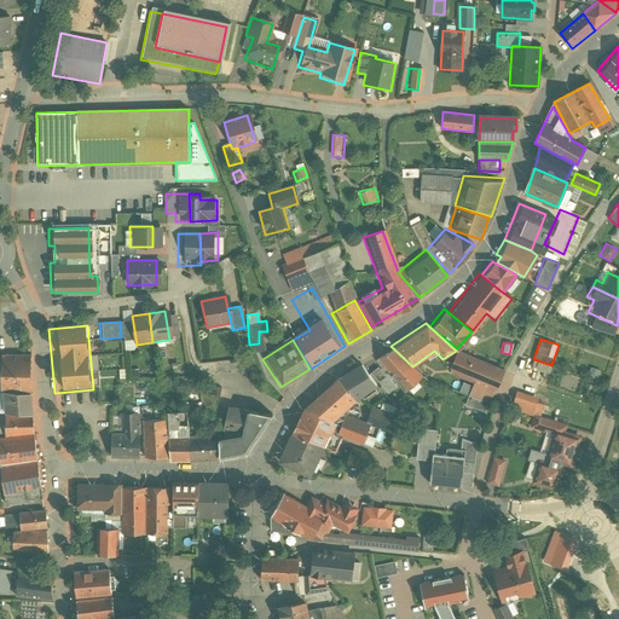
[(391,347),(375,360),(401,392),(417,379),(391,347)]
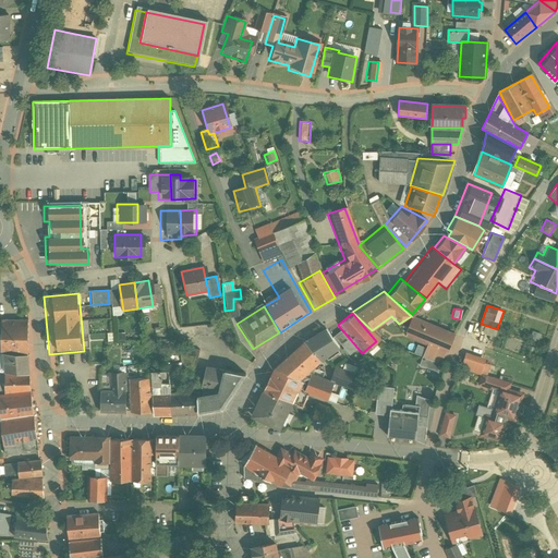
[(441,364),(455,334),(411,316),(398,347),(441,364)]
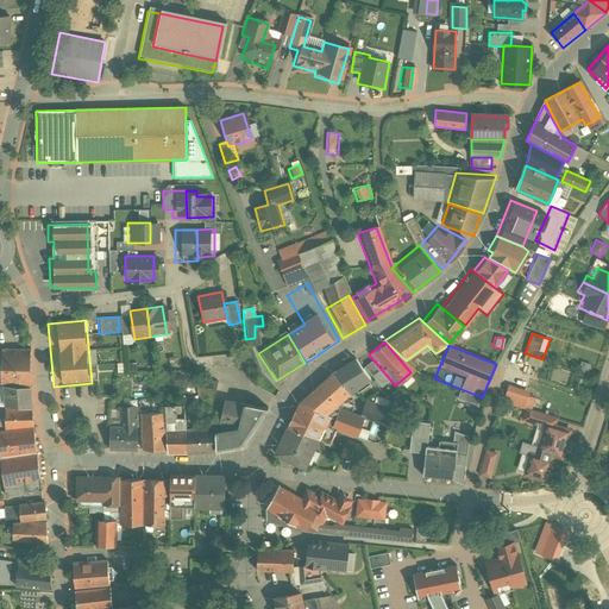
[(29,351),(0,350),(0,384),(29,384),(29,351)]
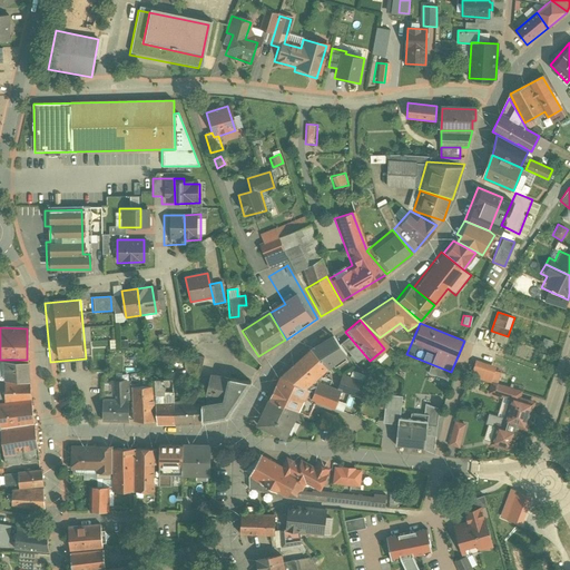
[(328,335),(307,351),(323,370),(343,354),(328,335)]
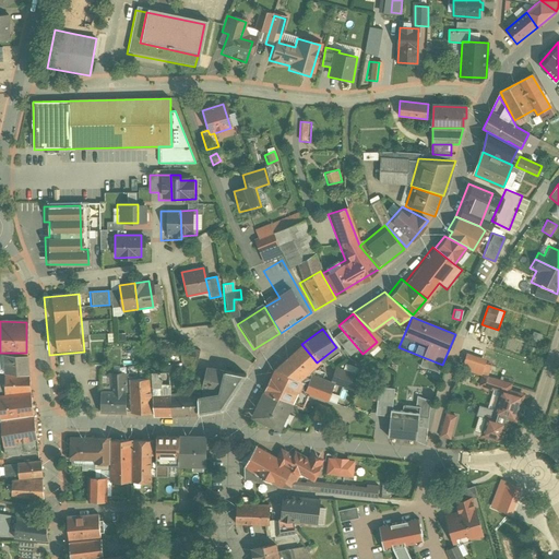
[(301,344),(270,371),(294,382),(317,363),(301,344)]
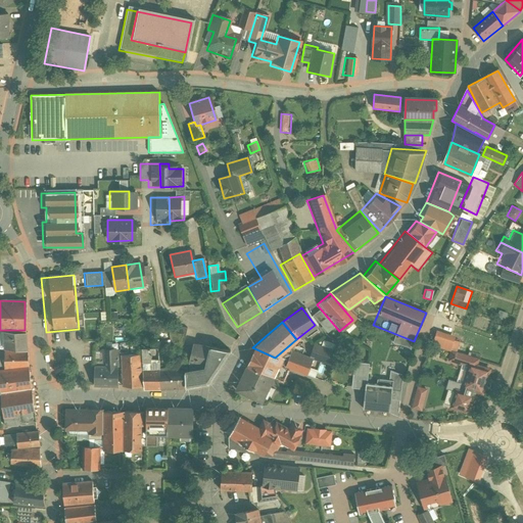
[(25,330),(0,330),(0,350),(25,347),(25,330)]
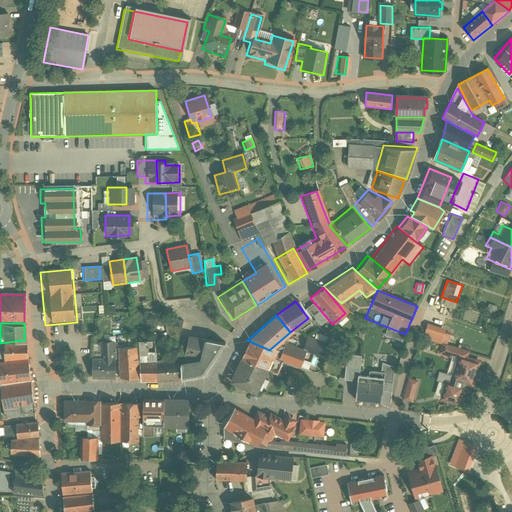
[(121,339),(121,328),(111,328),(111,339),(121,339)]
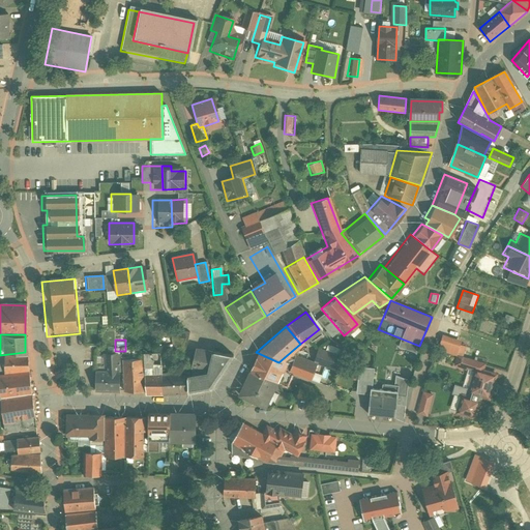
[(315,347),(311,360),(290,354),(285,373),(318,382),(320,375),(313,373),(315,363),(331,369),(337,349),(326,346),(325,350),(315,347)]
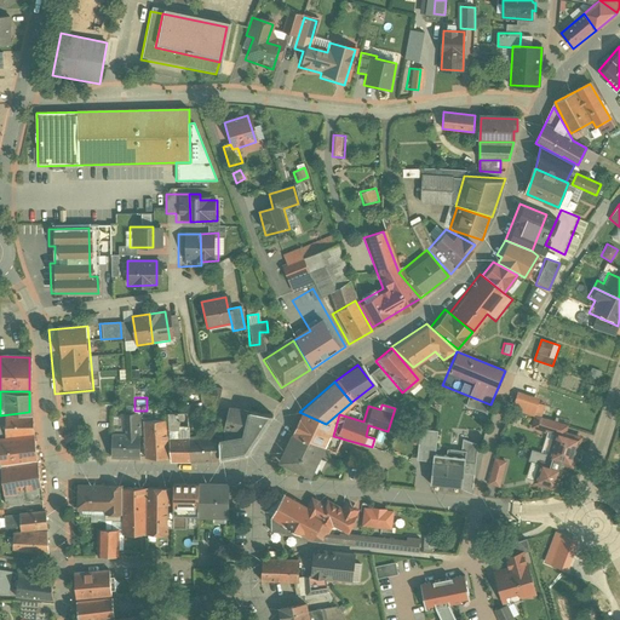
[(219,429),(235,432),(218,436),(219,460),(247,455),(273,417),(227,406),(219,429)]
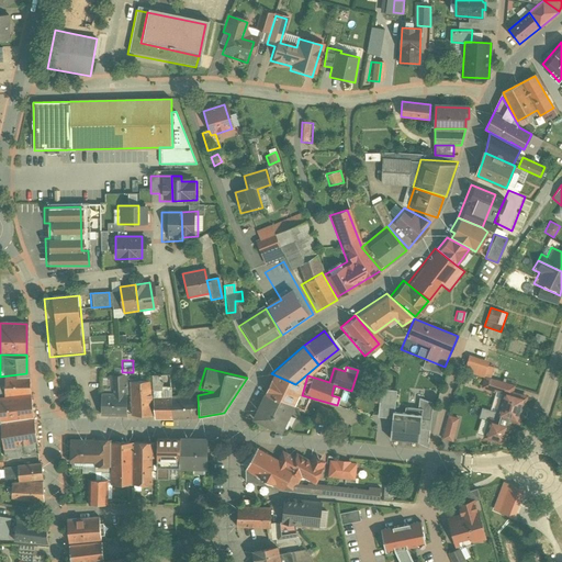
[(26,373),(0,377),(0,397),(29,394),(26,373)]
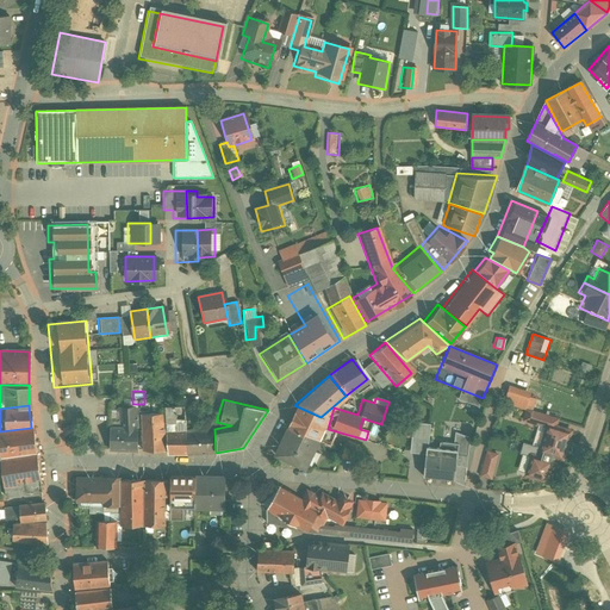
[(294,405),(284,429),(313,443),(325,418),(321,417),(294,405)]
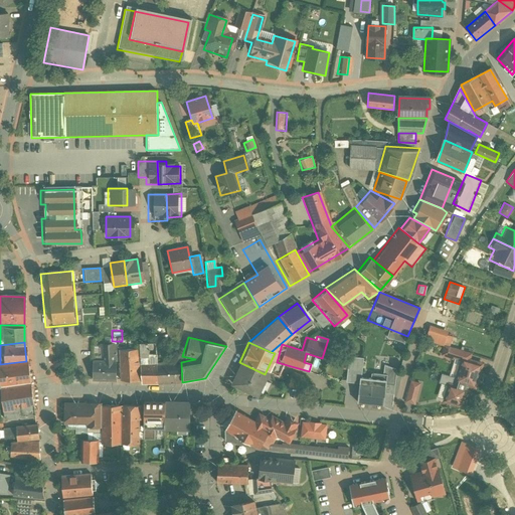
[(94,361),(94,380),(117,381),(116,362),(115,362),(114,345),(102,345),(103,355),(104,356),(104,361),(94,361)]
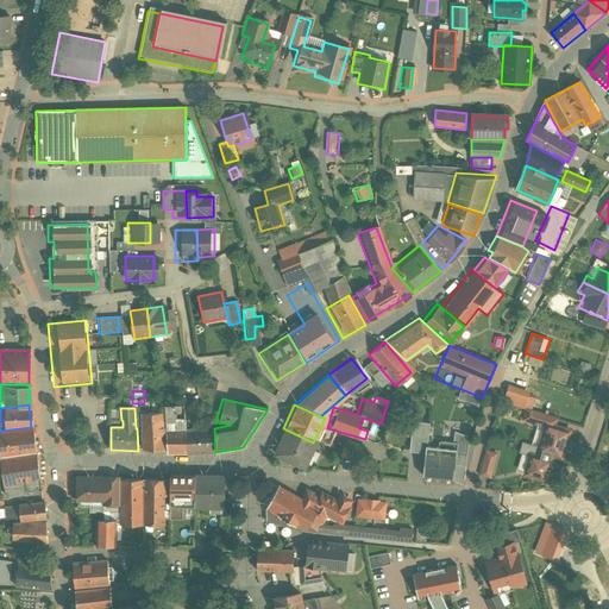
[(164,413),(140,414),(144,450),(165,450),(164,413)]
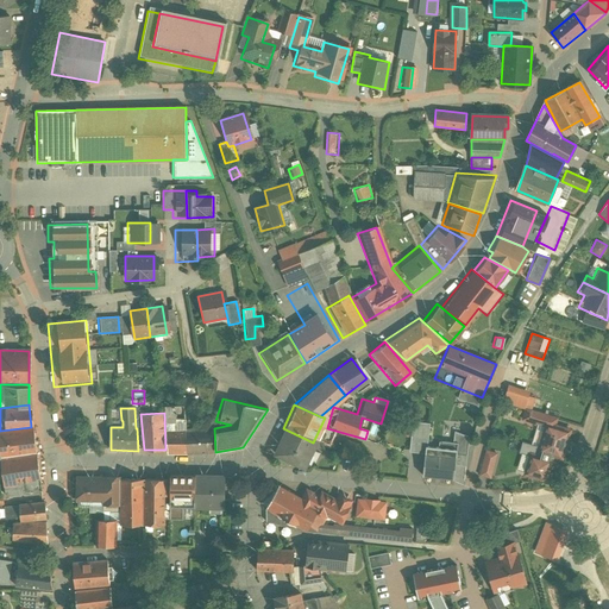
[(181,428),(167,429),(168,453),(187,453),(186,429),(186,419),(181,419),(181,428)]
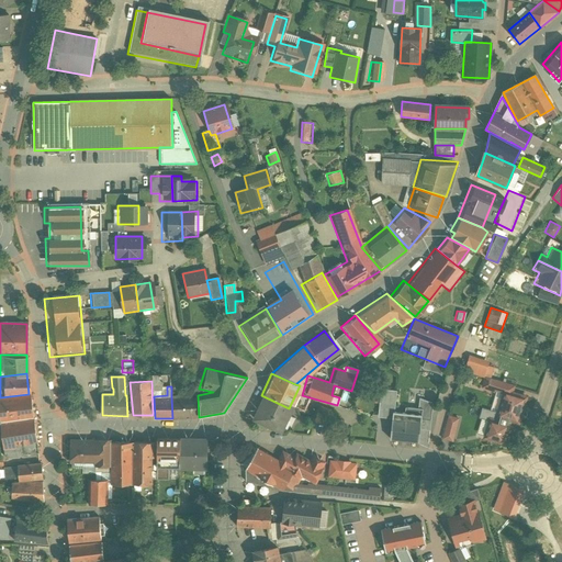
[(493,415),(516,422),(523,398),(498,393),(493,415)]
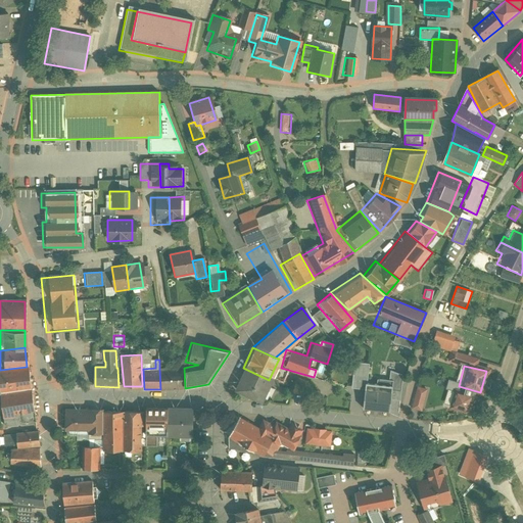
[(0,370),(0,411),(2,426),(34,423),(27,367),(0,370)]
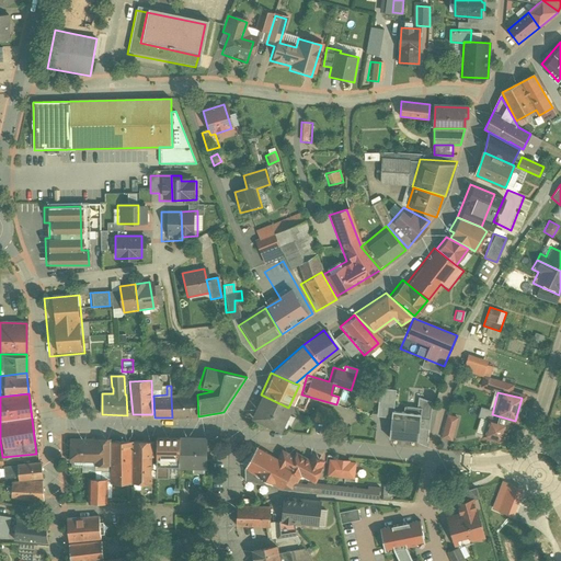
[(171,396),(172,418),(198,416),(197,395),(171,396)]
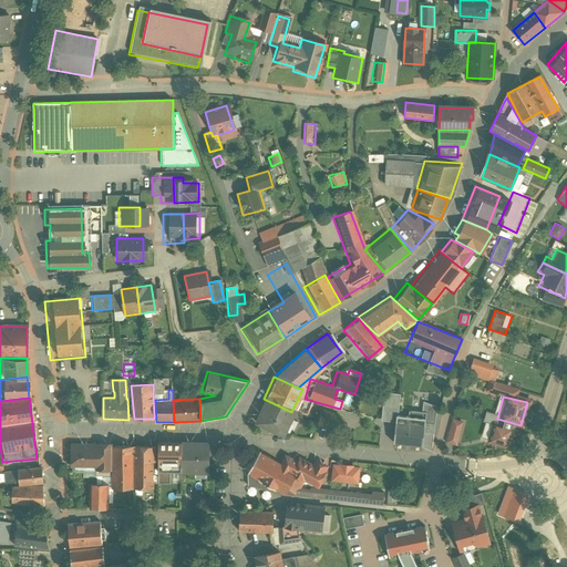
[(291,412),(264,399),(251,423),(280,436),(291,412)]
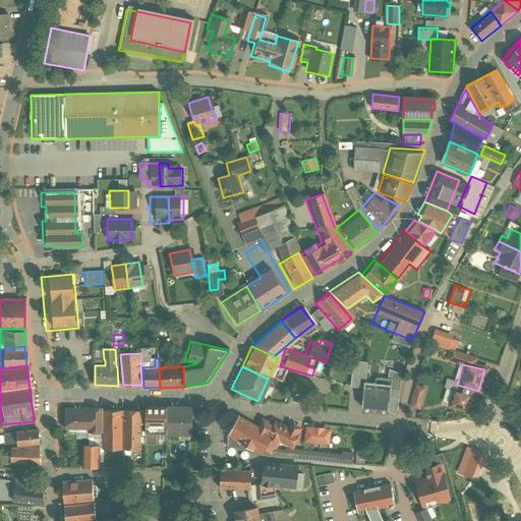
[(359,389),(358,408),(388,411),(389,399),(398,400),(400,374),(387,369),(387,385),(364,381),(364,373),(350,371),(348,388),(359,389)]
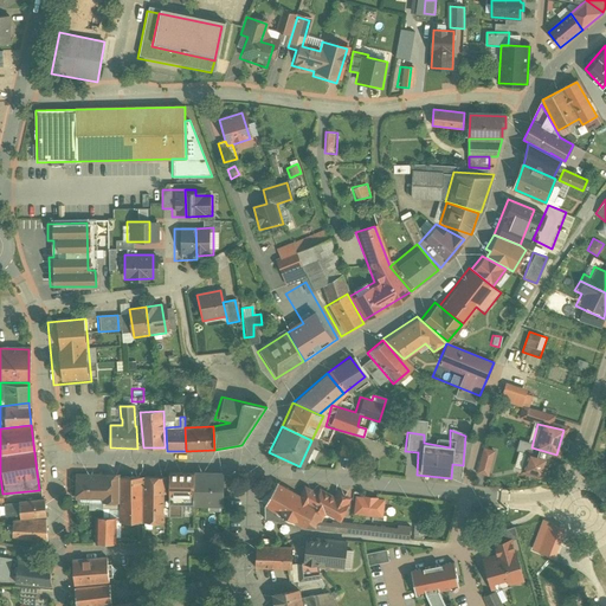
[(354,459),(360,444),(341,437),(335,452),(354,459)]
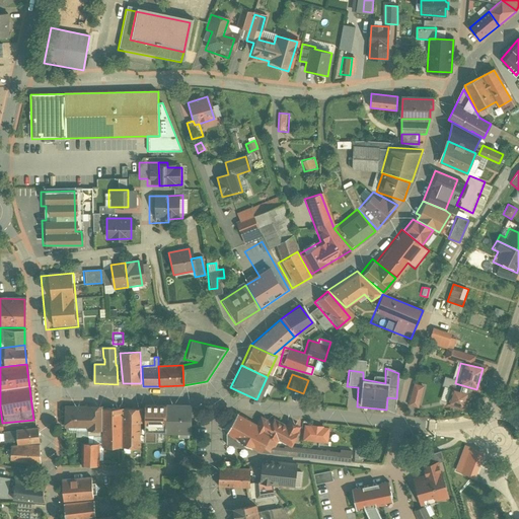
[(448,383),(442,404),(462,411),(468,389),(448,383)]
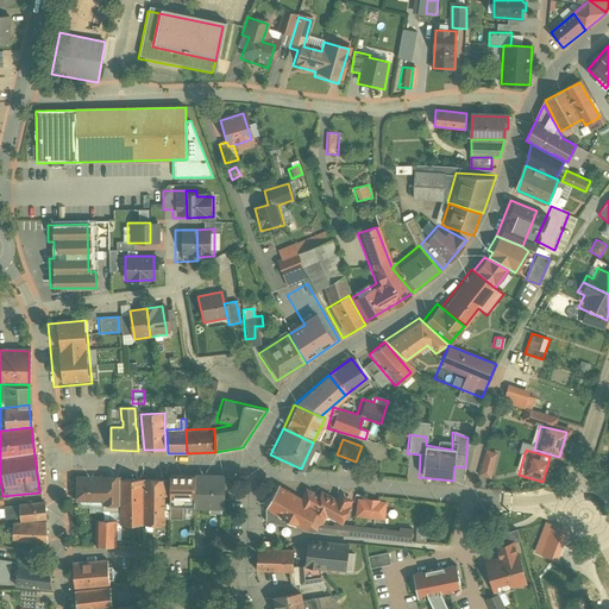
[(496,457),(485,454),(478,477),(489,481),(496,457)]
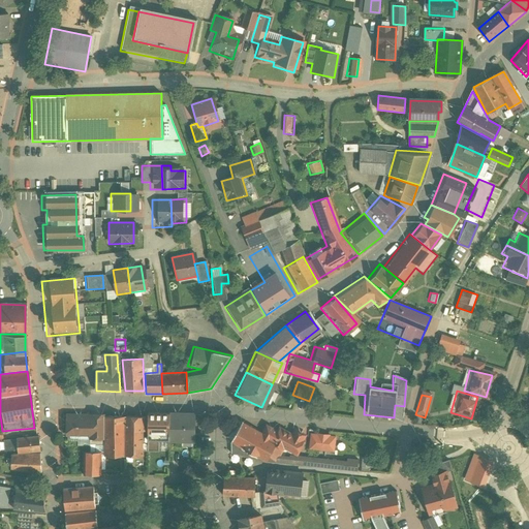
[(100,416),(65,415),(65,435),(88,436),(88,440),(100,440),(100,416)]
